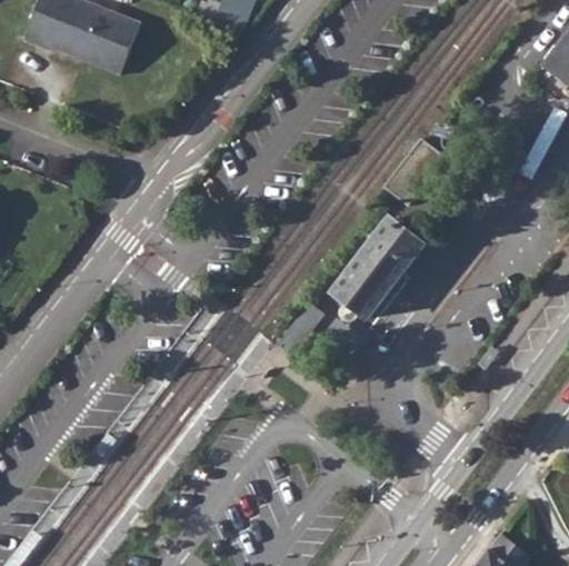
[(37,40),(123,76),(145,22),(86,0),(31,0),(18,37),(35,45),(37,40)]
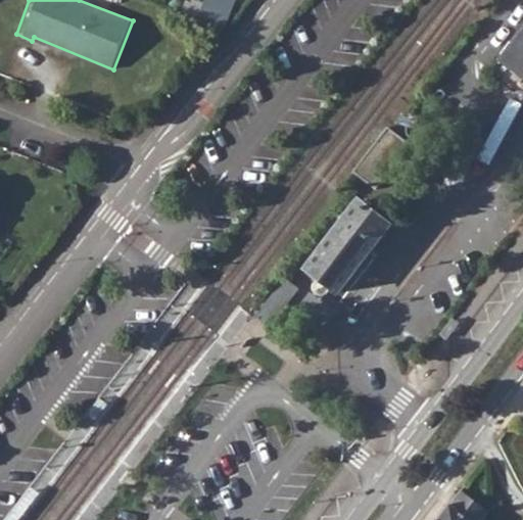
[(228,27),(235,0),(204,0),(199,18),(228,27)]
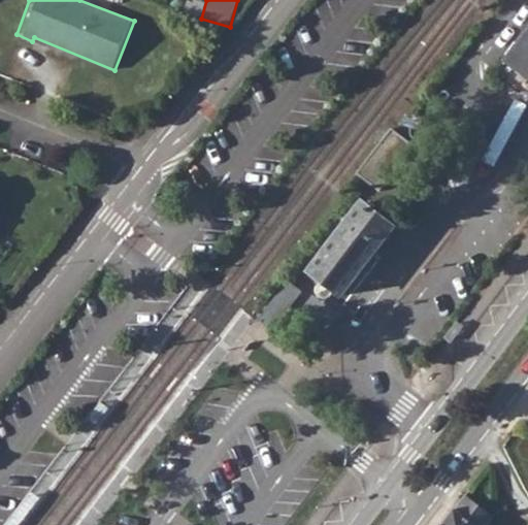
[(527,21),(496,62),(527,83),(527,21)]
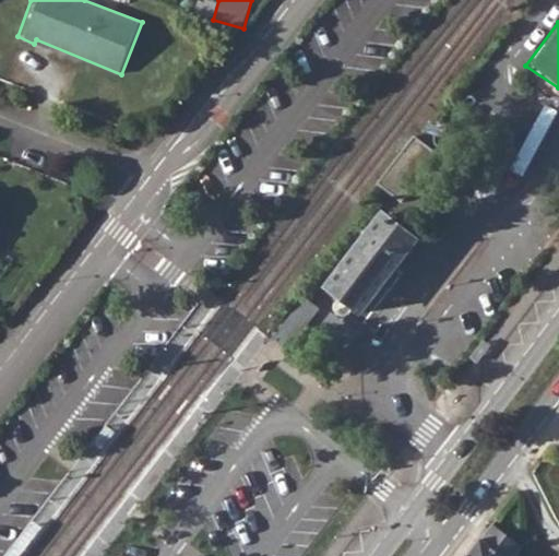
[(432,155),(408,138),(372,184),(395,202),(432,155)]
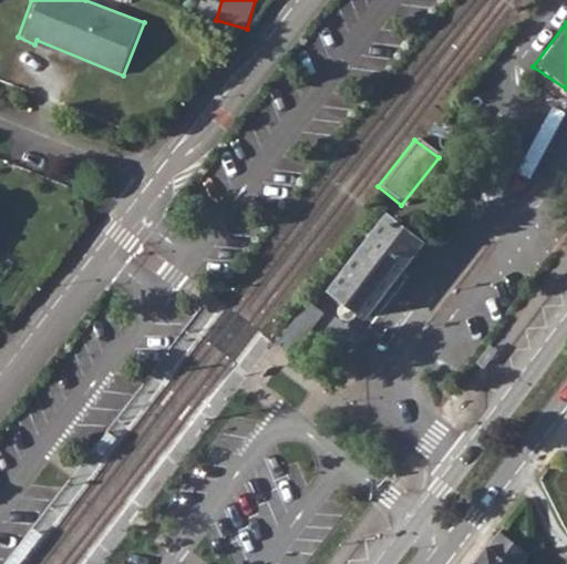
[(361,318),(418,247),(381,218),(325,290),(361,318)]
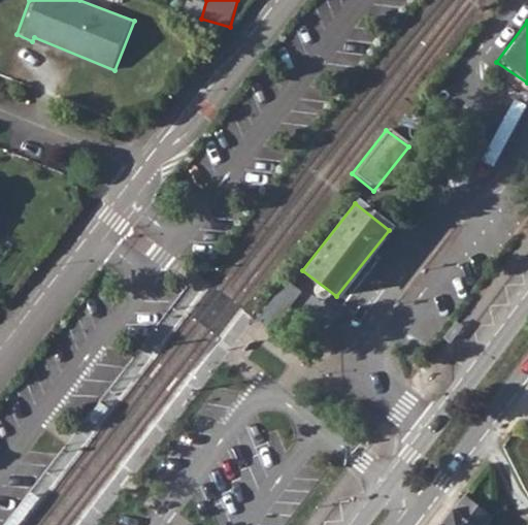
[(18,524),(41,495),(33,489),(5,524),(18,524)]
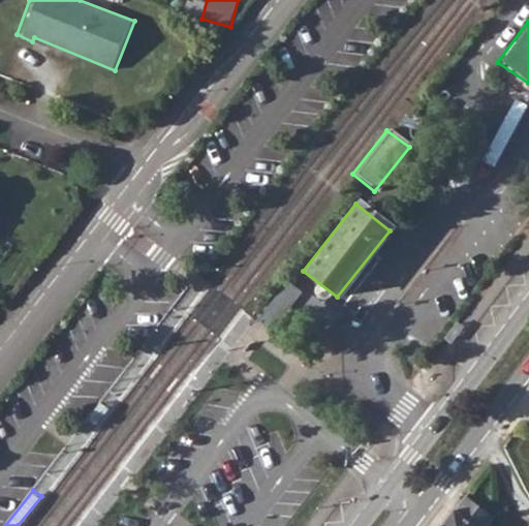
[(495,515),(466,493),(440,525),(495,525),(495,524),(492,521),(495,517),(495,515)]
